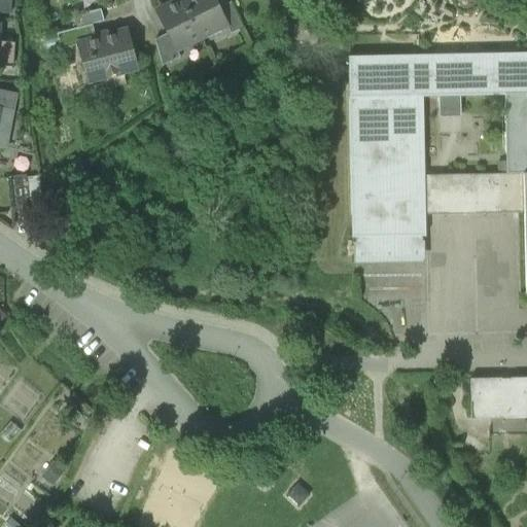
[(10,0),(0,0),(0,12),(10,14),(10,0)]
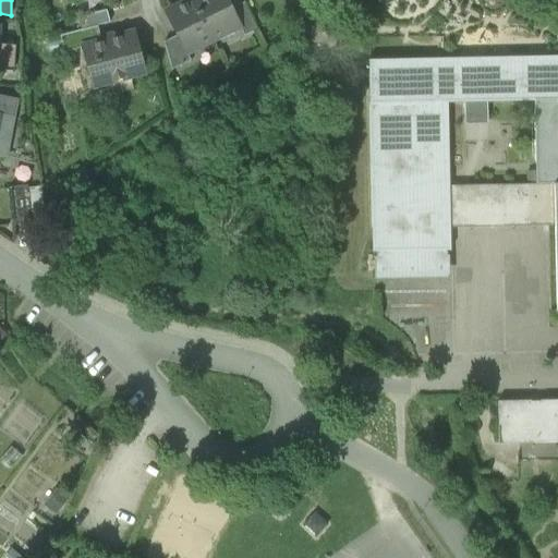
[(193,0),(190,0),(166,12),(177,36),(185,53),(186,53),(213,40),(193,0)]
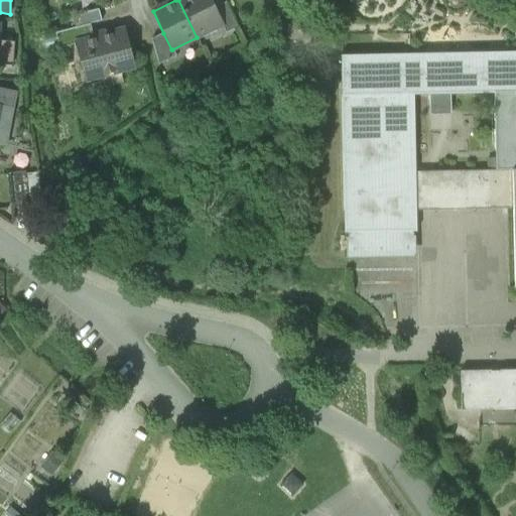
[(210,0),(178,0),(197,37),(222,25),(223,24),(215,8),(210,0)]
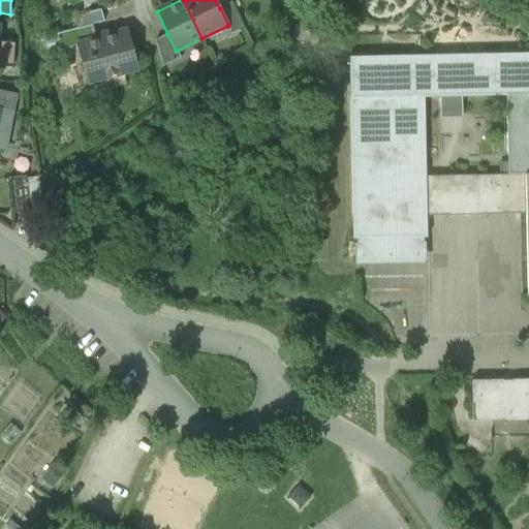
[(231,2),(220,8),(228,25),(227,26),(231,34),(244,28),(231,2)]
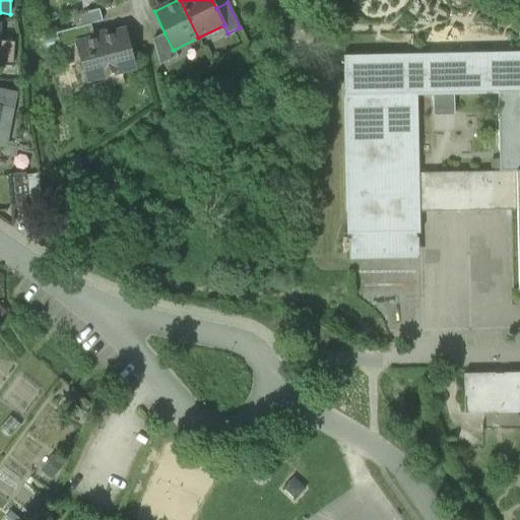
[(100,9),(74,16),(77,27),(90,24),(103,21),(100,9)]
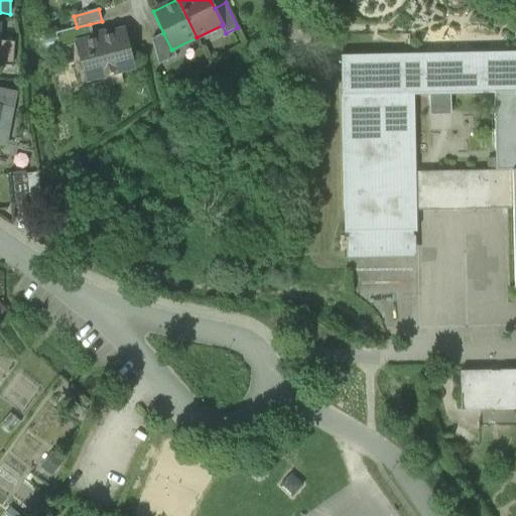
[(90,24),(77,27),(55,33),(59,48),(77,44),(76,42),(93,38),(92,36),(93,35),(90,24)]
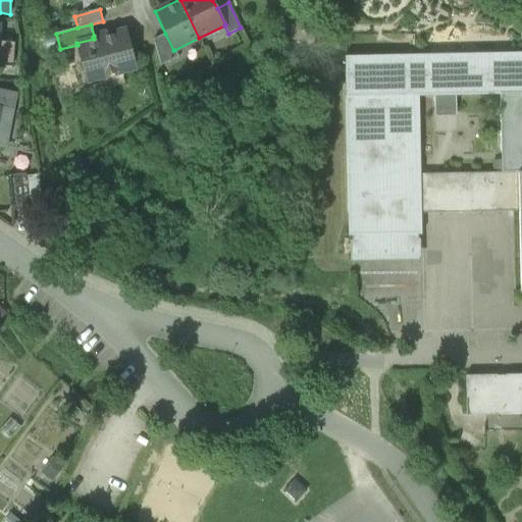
[(94,36),(93,37),(94,39),(76,43),(77,45),(87,81),(136,67),(125,31),(106,36),(106,33),(94,36)]
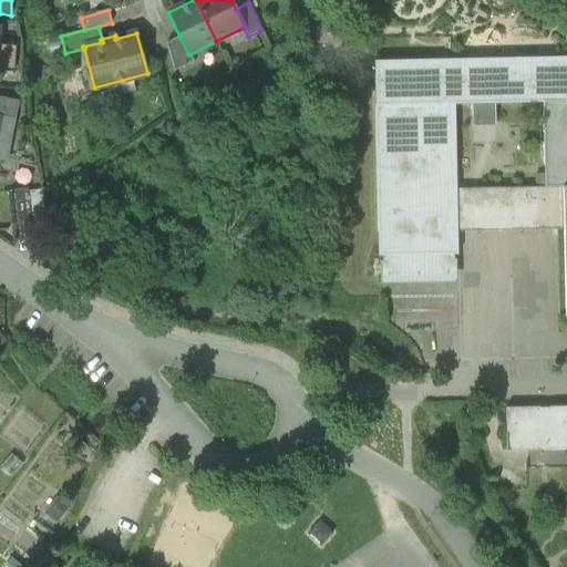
[(179,37),(166,43),(174,71),(194,62),(189,54),(188,54),(179,37)]
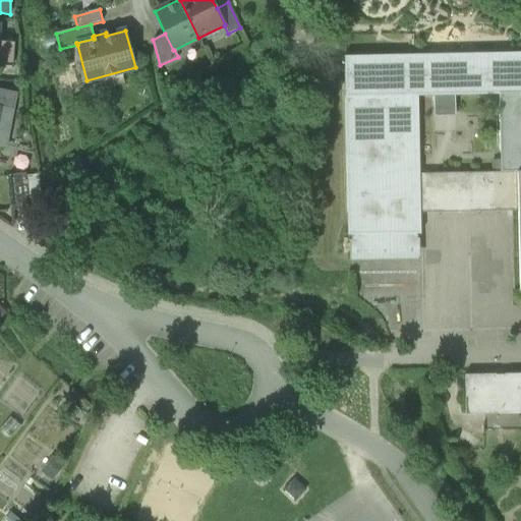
[(13,43),(0,41),(0,64),(12,66),(13,43)]
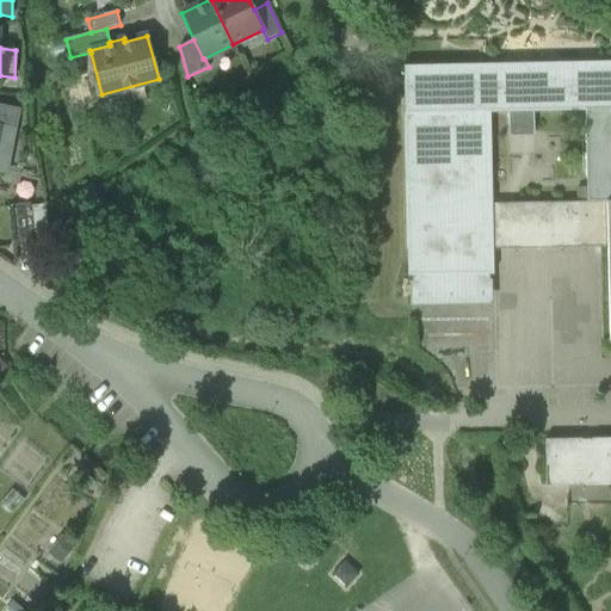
[(610,61),(402,66),(407,276),(412,276),(413,298),(488,297),(488,275),(493,275),(489,113),(584,110),(587,202),(513,204),(514,228),(608,226),(610,341),(610,340),(610,61)]
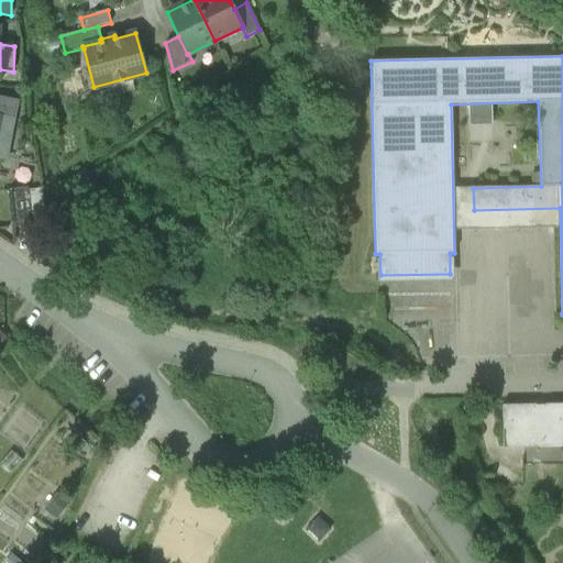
[(0,156),(6,158),(13,118),(13,117),(17,102),(0,98),(0,156)]
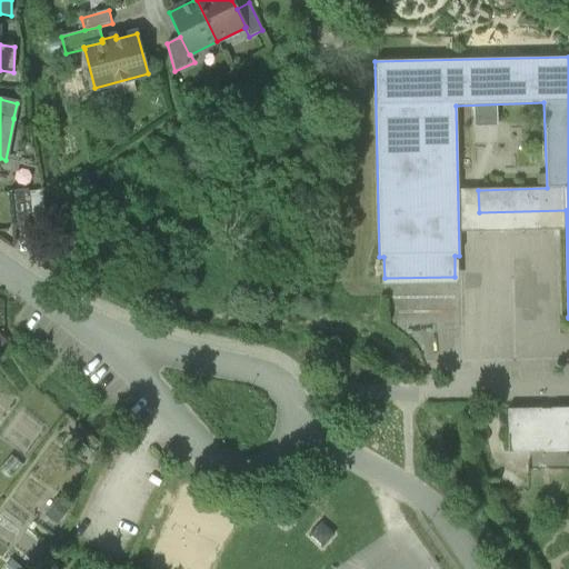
[(28,189),(10,191),(13,229),(32,228),(32,227),(45,225),(41,190),(28,191),(28,189)]
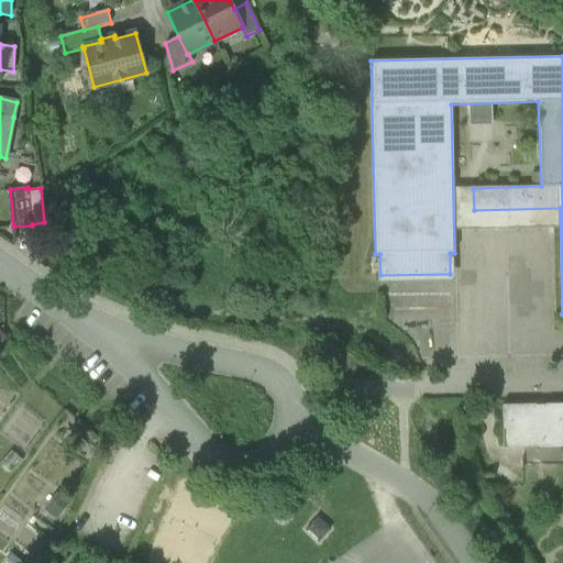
[(562,404),(501,406),(503,448),(523,446),(523,441),(562,440),(562,404)]
